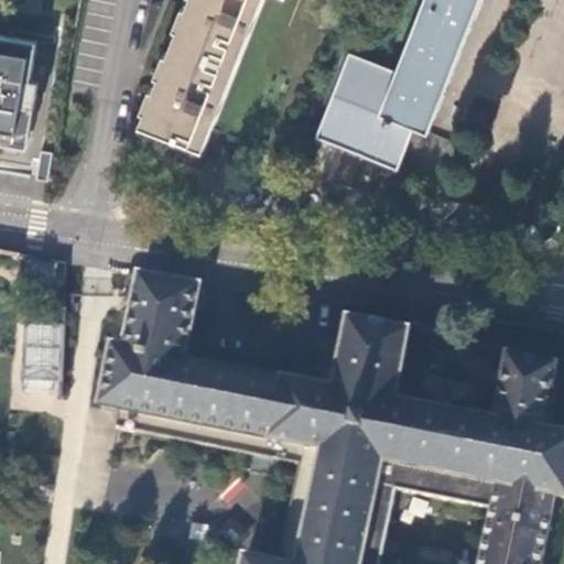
[(190,0),(141,122),(199,147),(206,128),(260,0),(190,0)]
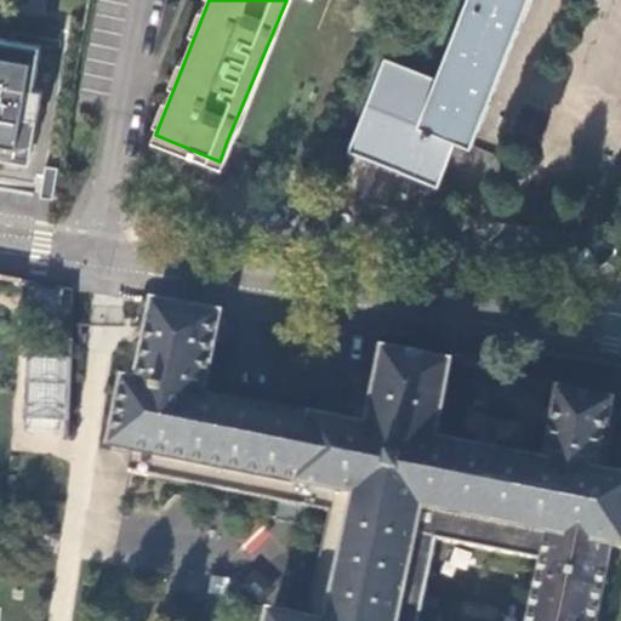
[(347,151),(436,186),(456,138),(472,146),(529,0),(466,0),(436,77),(383,57),(347,151)]
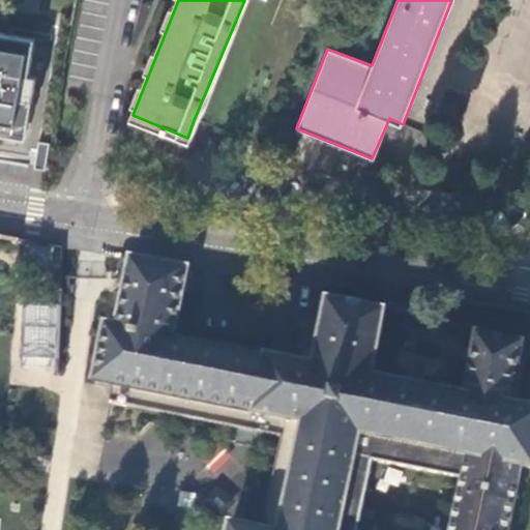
[(38,39),(0,32),(0,125),(23,130),(38,39)]
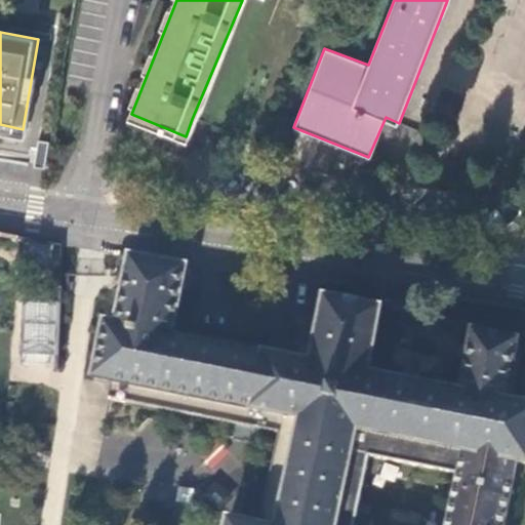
[(460,393),(367,374),(385,289),(328,282),(311,363),(172,335),(186,267),(130,256),(116,324),(105,321),(93,377),(112,381),(109,398),(280,434),(259,524),(256,524),(230,520),(228,524),(503,524),(517,461),(524,463),(524,405),(507,401),(519,339),(473,329),(460,393)]
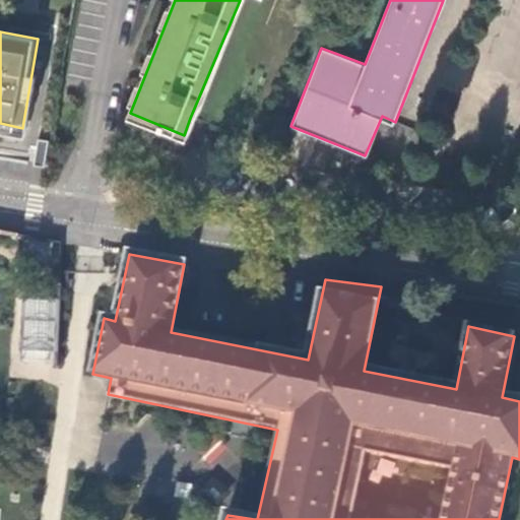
[(60,300),(29,298),(26,360),(58,362),(60,300)]
